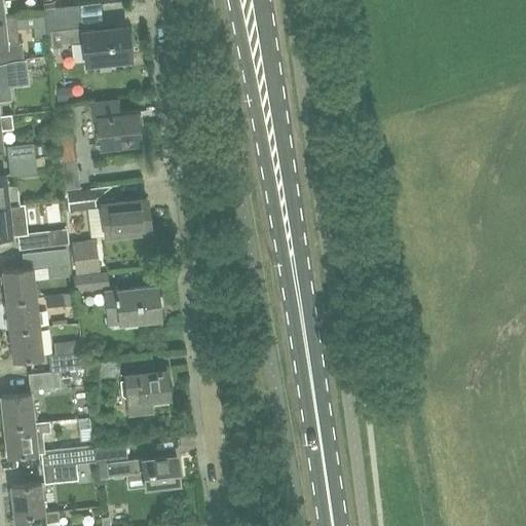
[(79,5),(43,9),(45,31),(51,30),(53,48),(63,47),(63,44),(84,42),(86,64),(110,62),(109,58),(130,55),(127,27),(83,32),(82,27),(79,5)]
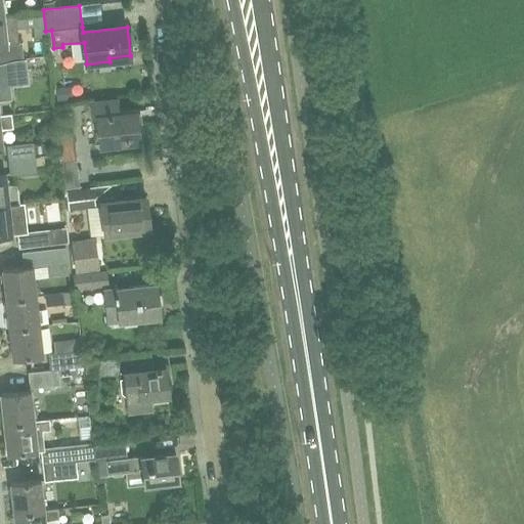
[(15,14),(4,15),(0,15),(0,62),(12,60),(25,59),(23,43),(18,43),(15,14)]
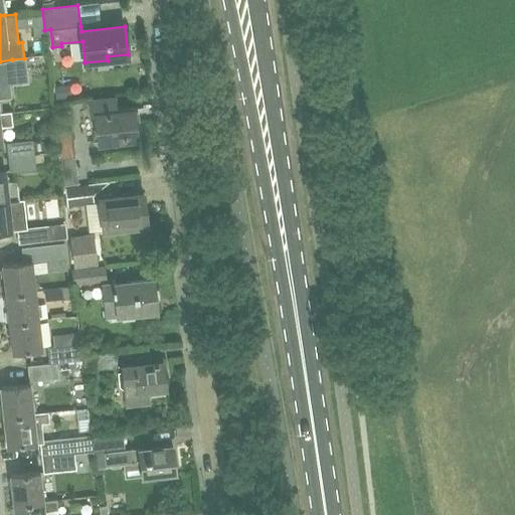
[(113,138),(137,136),(134,112),(117,114),(116,99),(91,102),(92,117),(97,116),(100,144),(114,143),(113,138)]
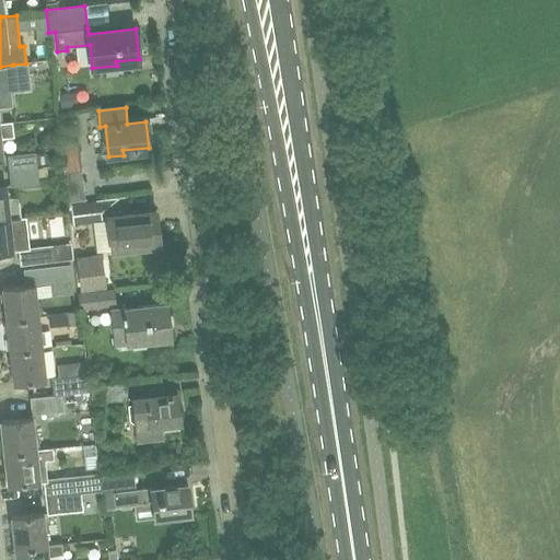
[(10,171),(36,167),(47,166),(47,165),(50,165),(48,152),(35,154),(35,153),(8,156),(10,171)]
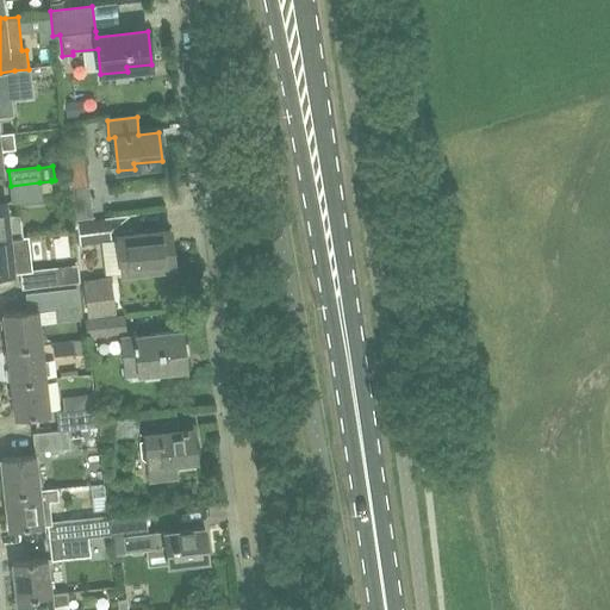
[(42,198),(41,191),(51,190),(51,181),(39,182),(11,186),(12,201),(42,198)]
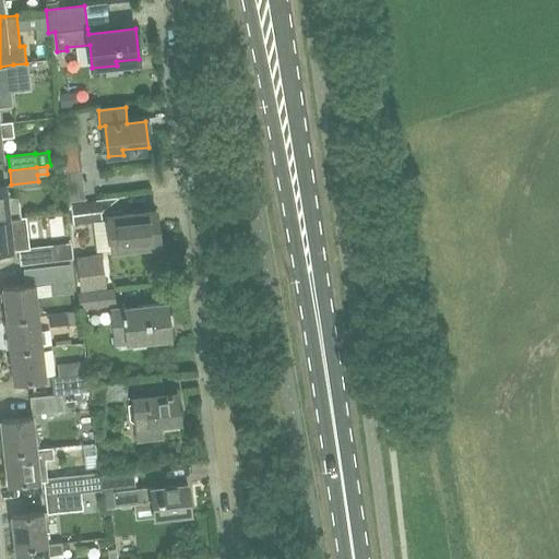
[(0,219),(20,217),(18,195),(7,197),(6,187),(0,187),(0,219)]
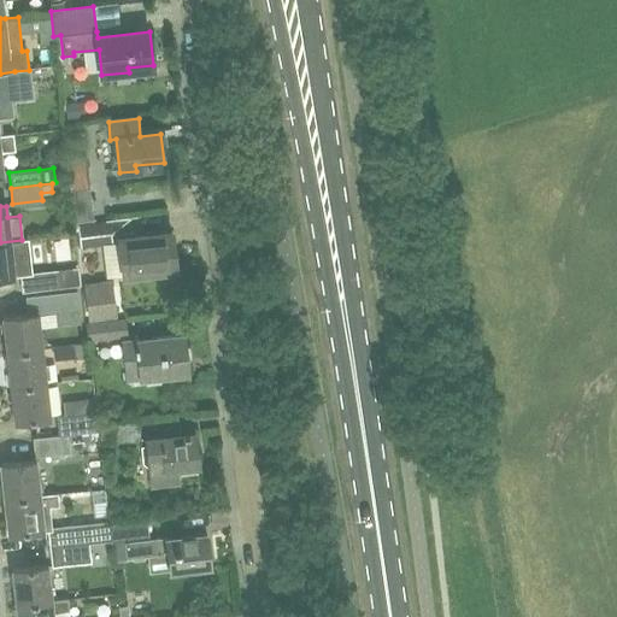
[(110,244),(107,222),(78,225),(81,247),(110,244)]
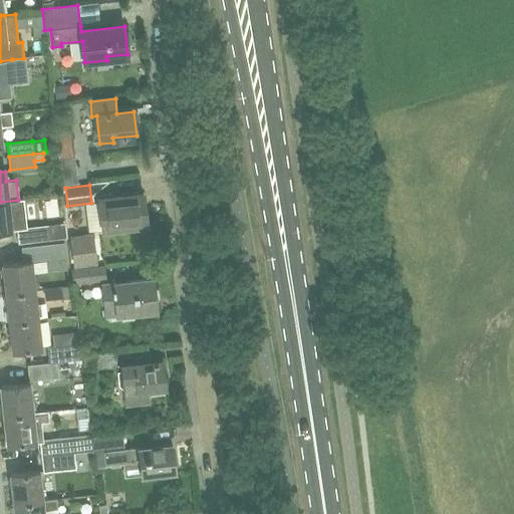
[(99,198),(102,224),(102,230),(147,224),(144,193),(99,198)]
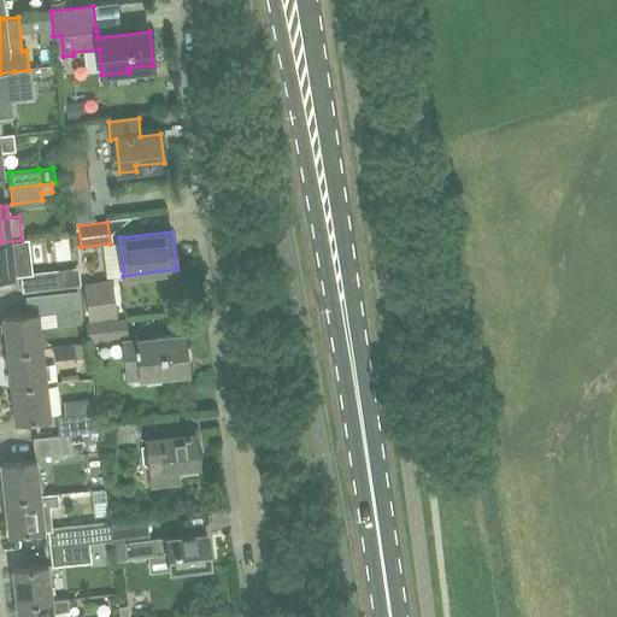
[(22,240),(0,242),(0,277),(15,276),(12,257),(24,256),(22,240)]
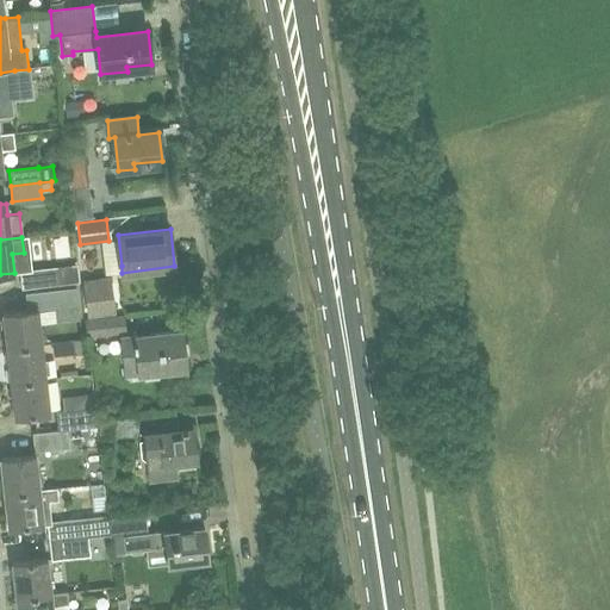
[(78,266),(53,268),(20,272),(22,290),(55,285),(80,282),(78,266)]
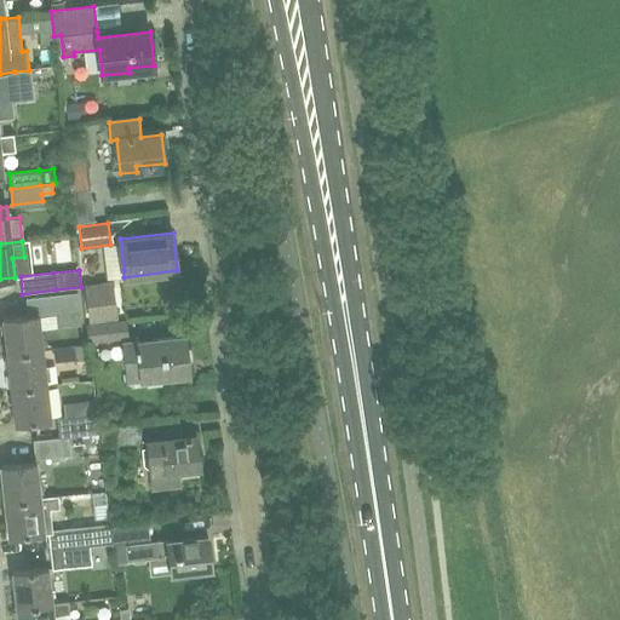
[(112,283),(86,287),(90,320),(116,317),(112,283)]
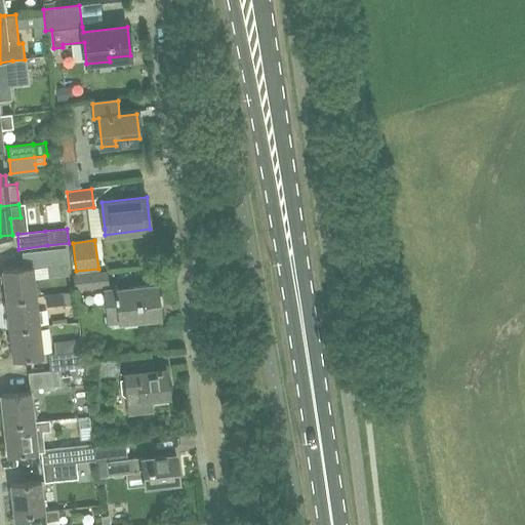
[(22,252),(25,268),(3,271),(6,300),(36,296),(33,269),(47,267),(47,264),(68,260),(66,247),(22,252)]
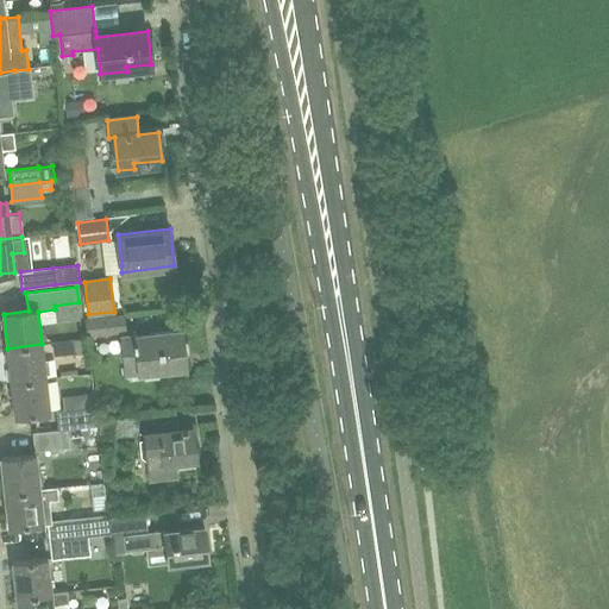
[(86,320),(87,337),(125,333),(124,316),(86,320)]
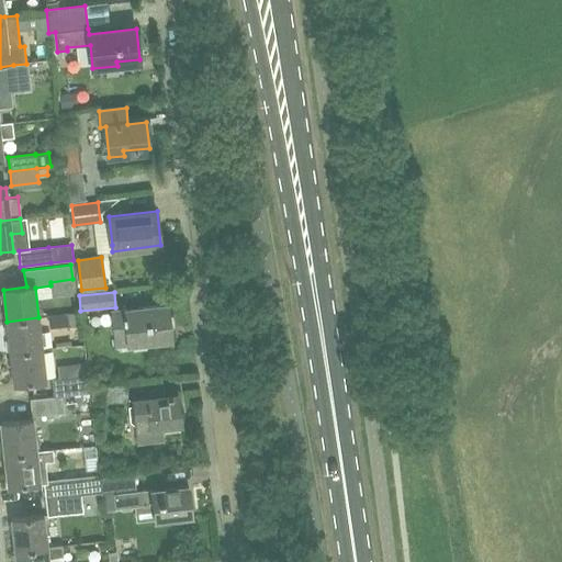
[(115,346),(171,340),(167,305),(112,312),(115,346)]
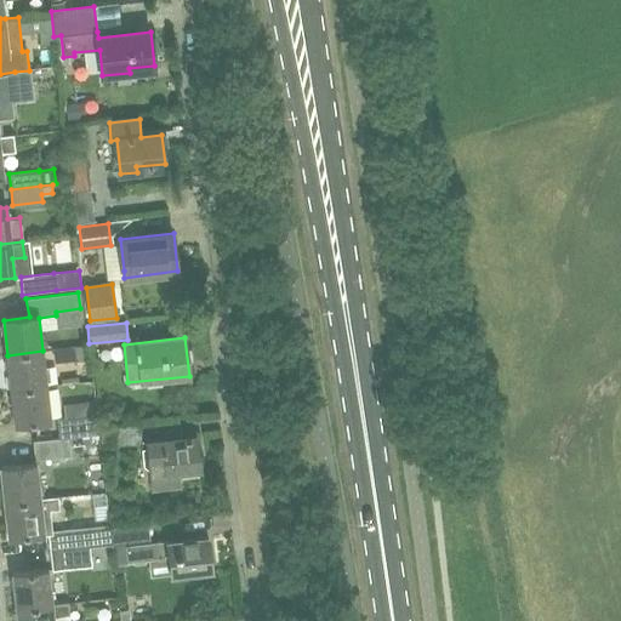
[(77,362),(89,360),(87,347),(75,348),(77,362)]
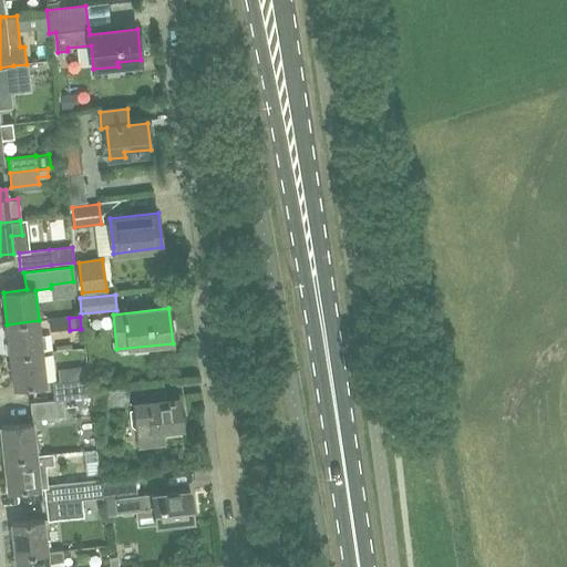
[(39,320),(7,325),(10,357),(42,352),(39,320)]
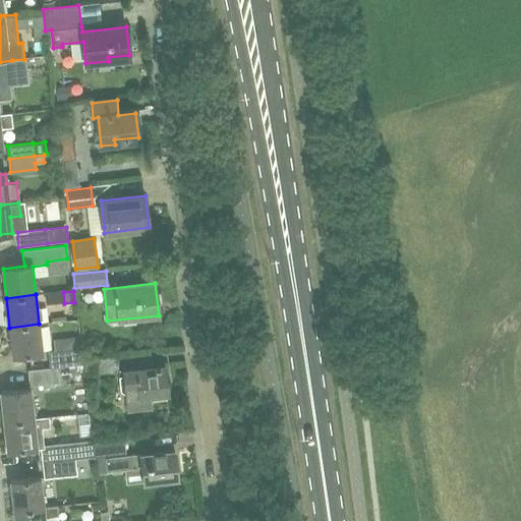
[(39,324),(9,328),(12,356),(42,353),(39,324)]
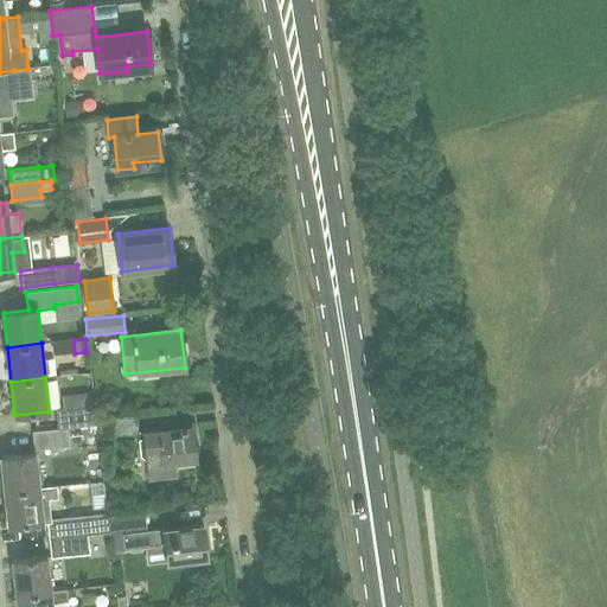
[(66,427),(66,428),(97,425),(95,406),(56,409),(57,428),(66,427)]
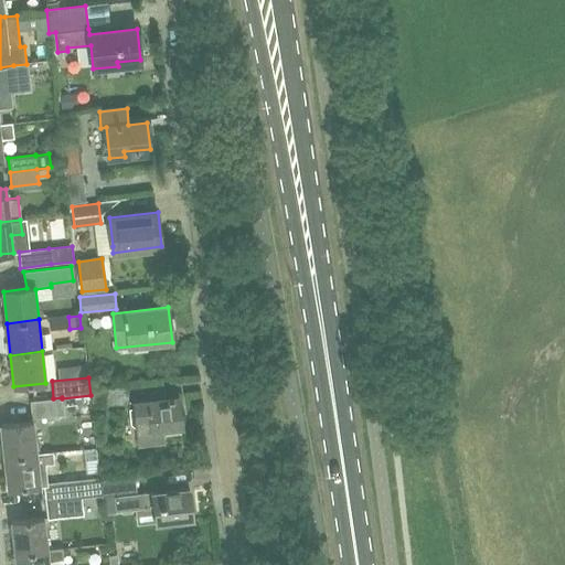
[(104,405),(132,402),(130,385),(103,388),(104,405)]
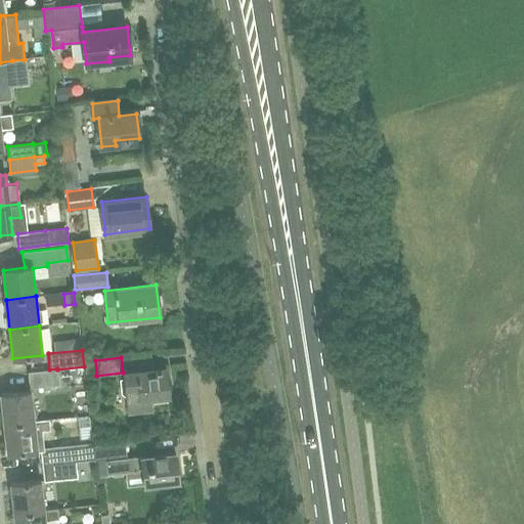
[(153,409),(150,397),(154,397),(154,401),(167,399),(167,395),(169,394),(166,366),(125,372),(125,380),(121,380),(123,391),(127,390),(129,412),(153,409)]
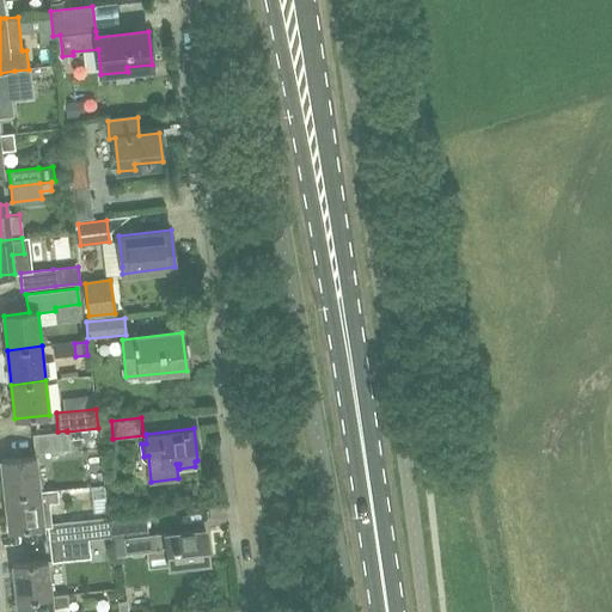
[(67,430),(57,432),(32,435),(35,453),(69,450),(67,432),(67,430)]
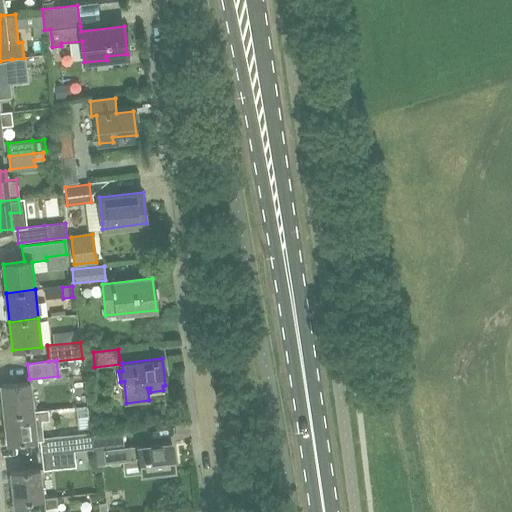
[(0,386),(3,415),(33,411),(29,382),(0,385),(0,386)]
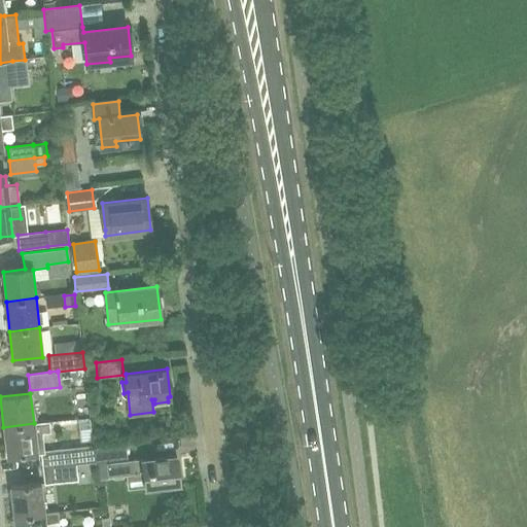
[(94,445),(74,448),(44,451),(42,433),(50,432),(49,422),(41,423),(34,423),(3,427),(7,457),(20,455),(41,453),(42,467),(96,461),(94,445)]
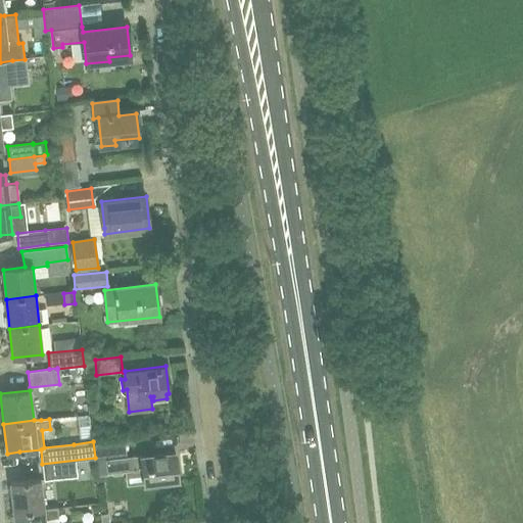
[(175,452),(133,457),(126,458),(124,441),(105,443),(108,472),(111,472),(114,475),(123,474),(126,470),(144,468),(146,488),(171,485),(170,480),(179,479),(175,452)]
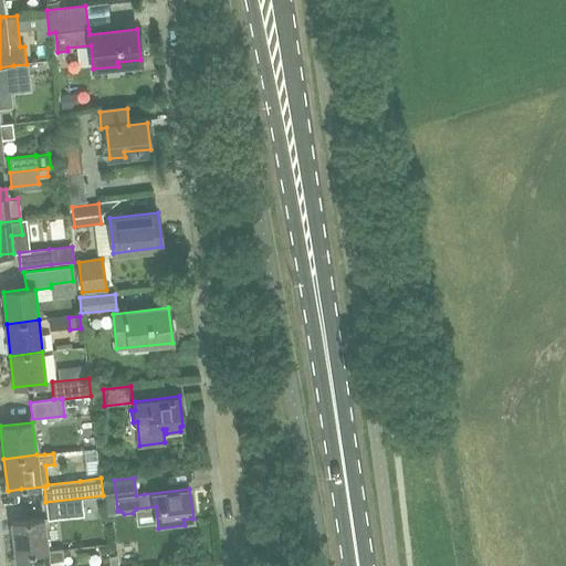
[(103,495),(45,502),(48,520),(84,516),(82,499),(103,496),(103,495)]
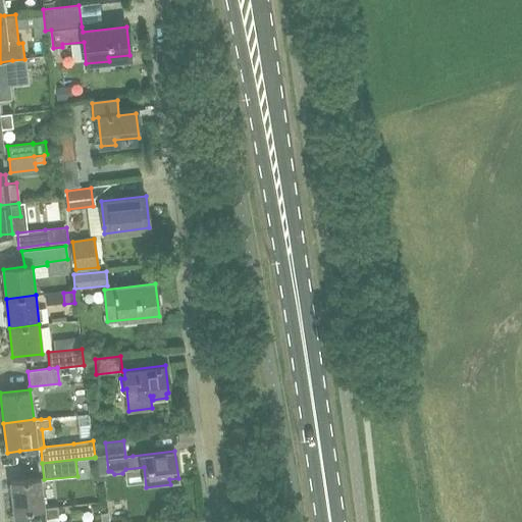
[(13,511),(57,506),(57,505),(43,507),(40,478),(10,481),(13,511)]
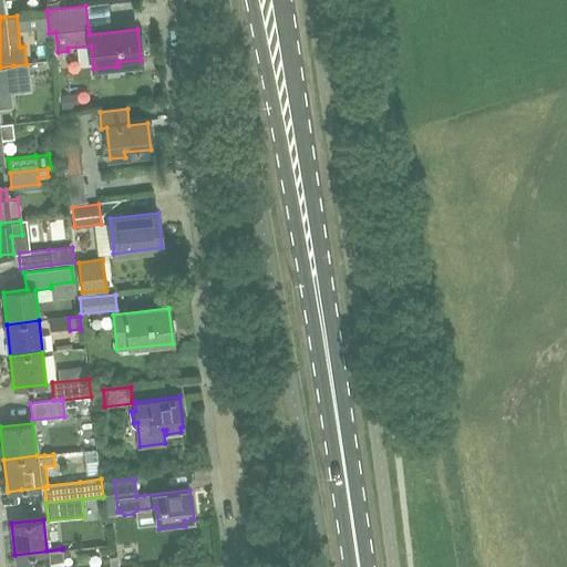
[(49,566),(49,563),(63,560),(62,549),(14,555),(16,566),(49,566)]
